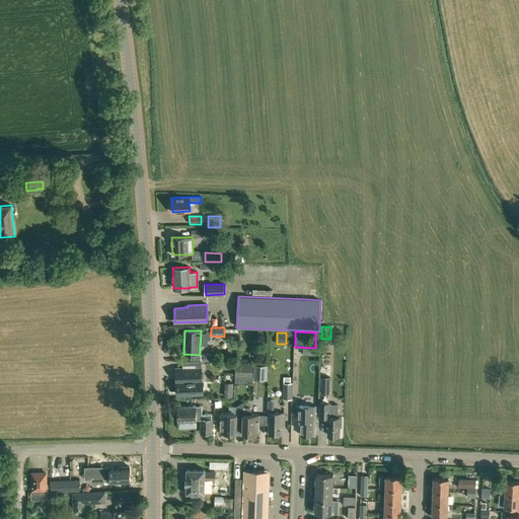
[(252,383),(254,363),(235,363),(234,382),(252,383)]
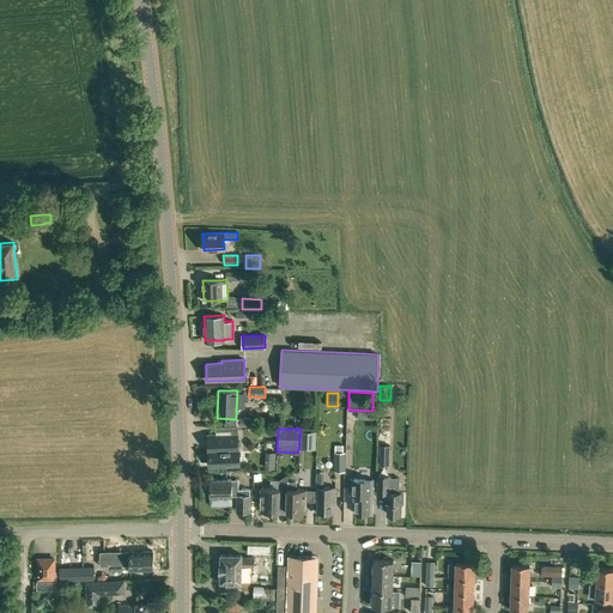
[(301,430),(301,447),(315,448),(315,430),(301,430)]
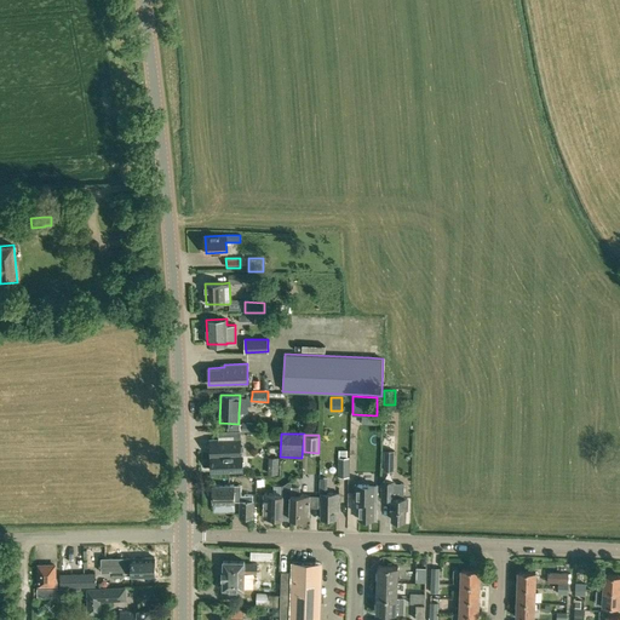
[(241,454),(240,454),(240,451),(244,451),(244,447),(239,447),(239,440),(211,441),(212,470),(242,469),(241,454)]
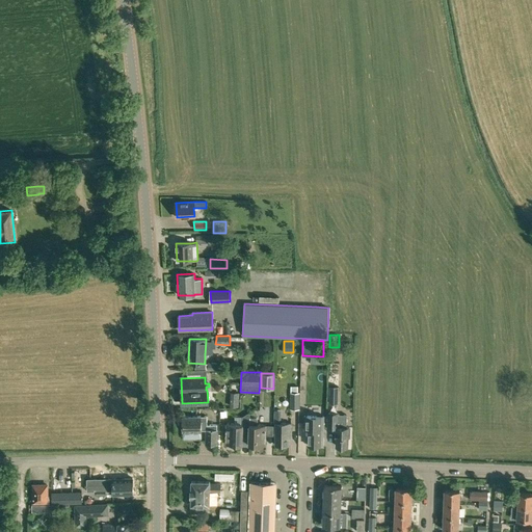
[(329,403),(334,403),(334,395),(338,395),(339,387),(330,387),(329,403)]
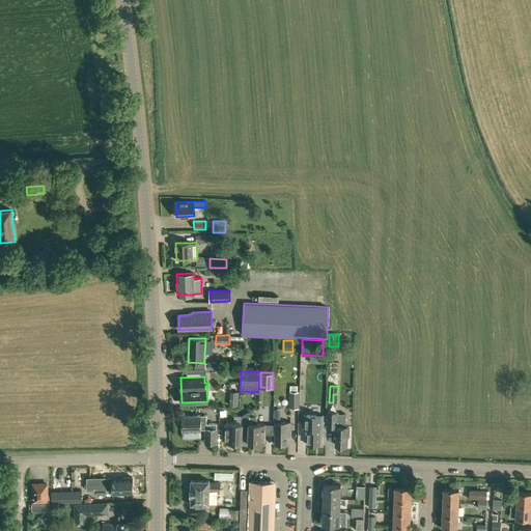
[(299,391),(297,391),(290,391),(289,391),(289,409),(299,409),(299,391)]
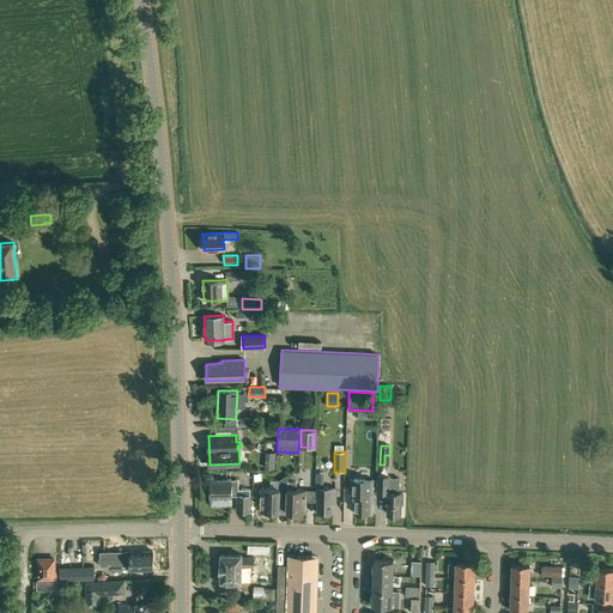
[(271,511),(286,511),(287,490),(287,484),(287,481),(287,475),(285,475),(279,480),(279,484),(279,489),(261,489),(260,510),(271,511)]
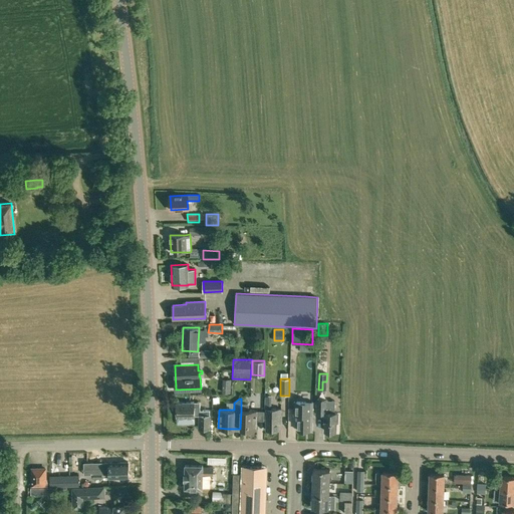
[(334,413),(334,406),(335,401),(326,401),(326,399),(317,399),(316,413),(324,414),(324,422),(325,422),(325,431),(335,431),(335,422),(337,422),(337,413),(334,413)]
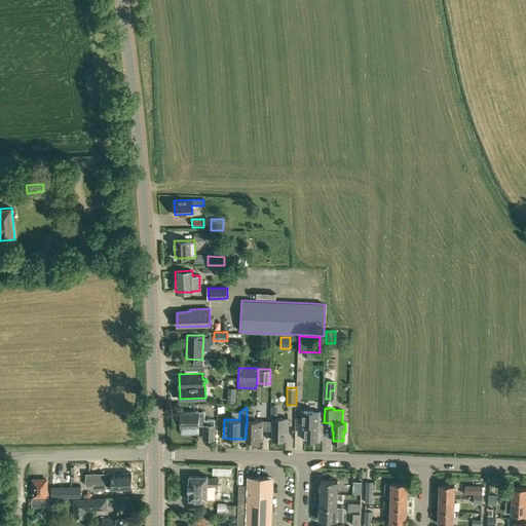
[(180,412),(181,426),(198,426),(198,425),(203,425),(203,439),(215,439),(215,419),(204,420),(204,411),(180,412)]
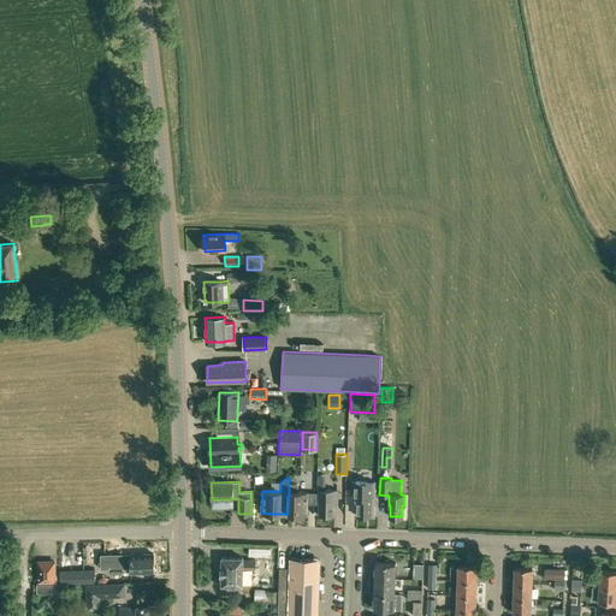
[(356,498),(356,515),(372,516),(372,508),(373,508),(373,497),(374,481),(353,481),(353,498),(356,498)]
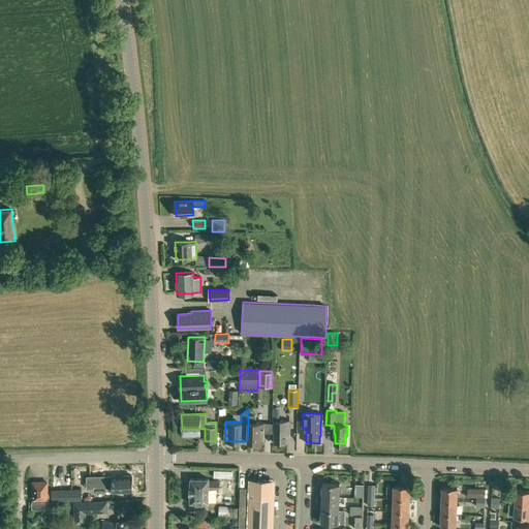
[(263,441),(263,433),(263,423),(256,423),(257,416),(256,415),(248,415),(248,417),(248,423),(247,441),(254,441),(263,441)]
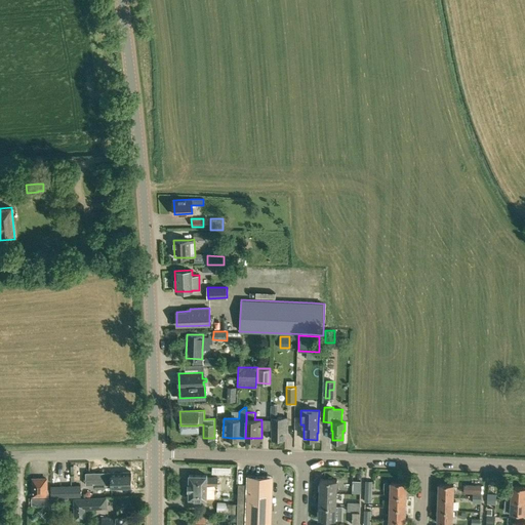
[(285,433),(287,433),(287,417),(272,417),(271,439),(285,439),(285,433)]
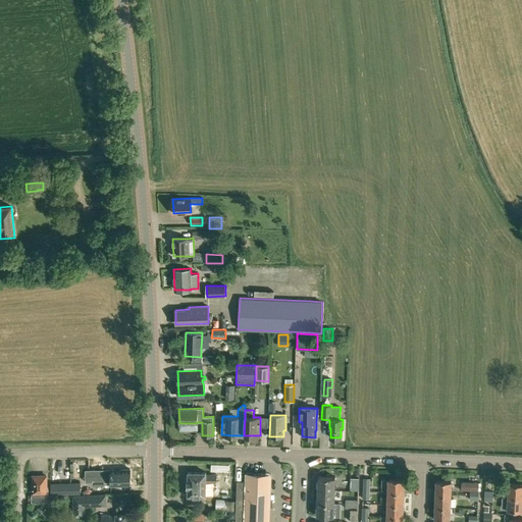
[(119,461),(104,462),(105,462),(105,470),(110,470),(110,485),(131,485),(129,469),(120,469),(119,461)]
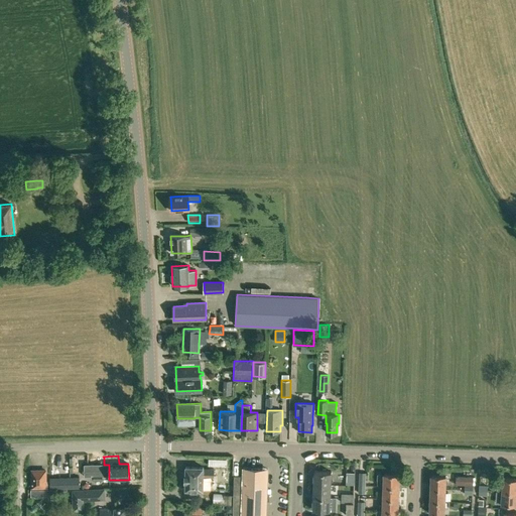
[(204,468),(185,467),(185,490),(203,491),(211,491),(211,482),(211,477),(214,477),(214,470),(204,470),(204,468)]
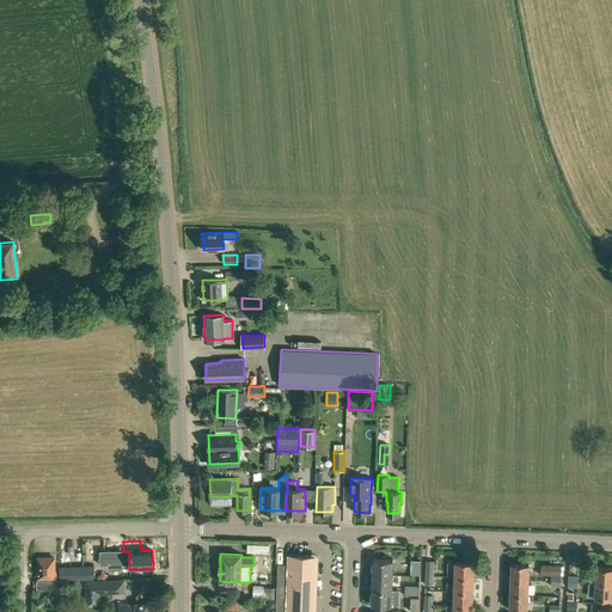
[(36,557),(36,580),(37,580),(57,580),(57,570),(55,570),(55,556),(36,557)]
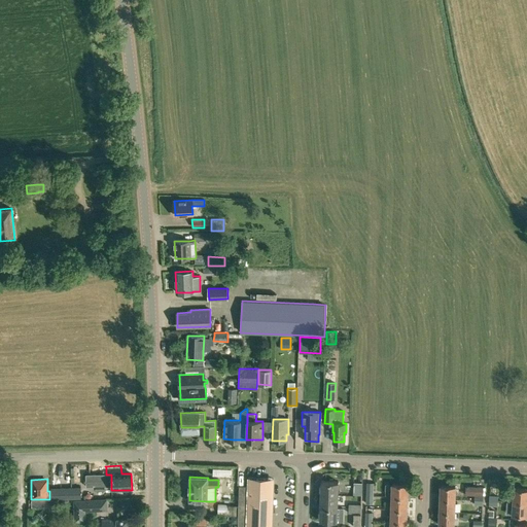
[(249,479),(248,487),(246,526),(272,526),(274,480),(249,479)]
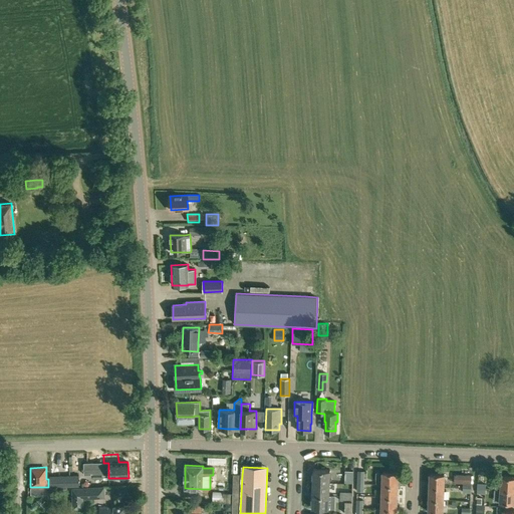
[(313,482),(329,483),(330,470),(313,470),(313,482)]
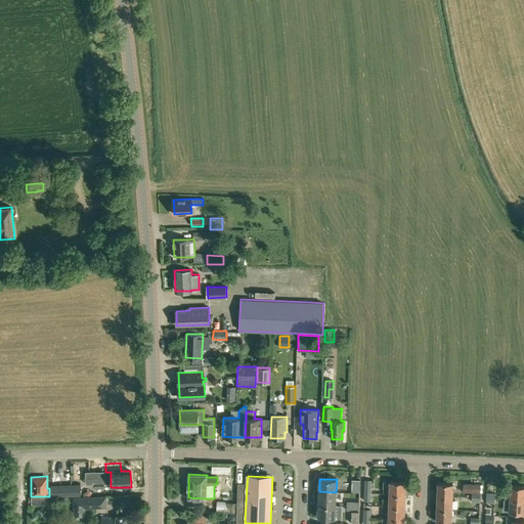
[(351,480),(351,492),(359,492),(359,480),(351,480)]
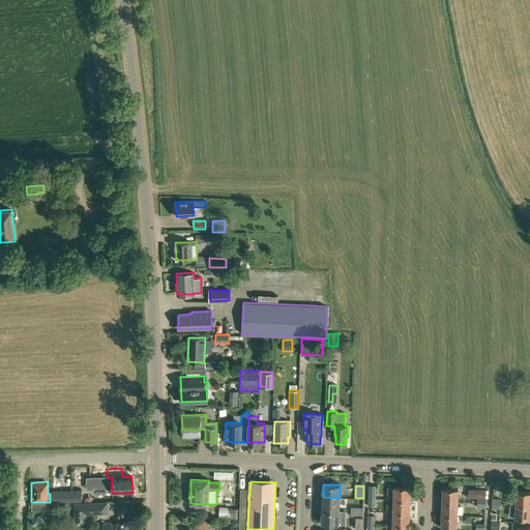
[(393,500),(410,500),(410,488),(394,487),(393,500)]
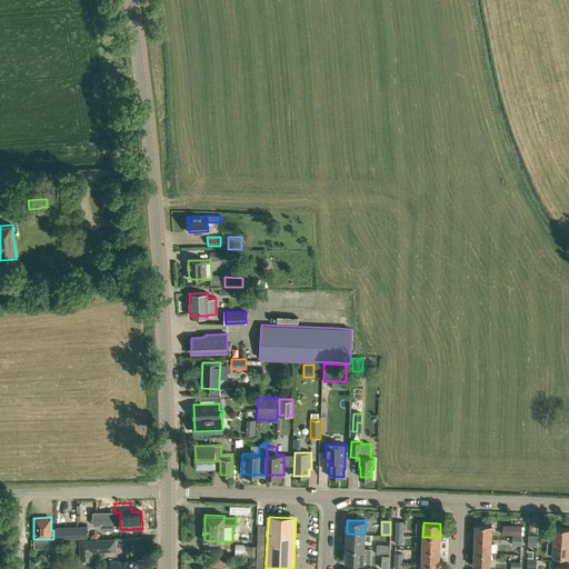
[(257,552),(257,557),(256,568),(266,568),(268,526),(258,525),(257,552)]
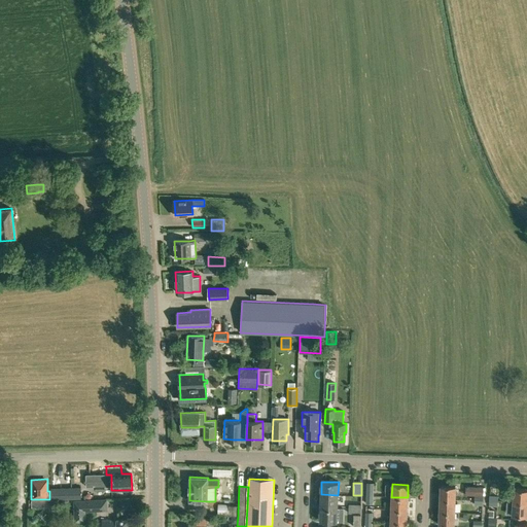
[(441,486),(441,499),(455,499),(455,487),(441,486)]
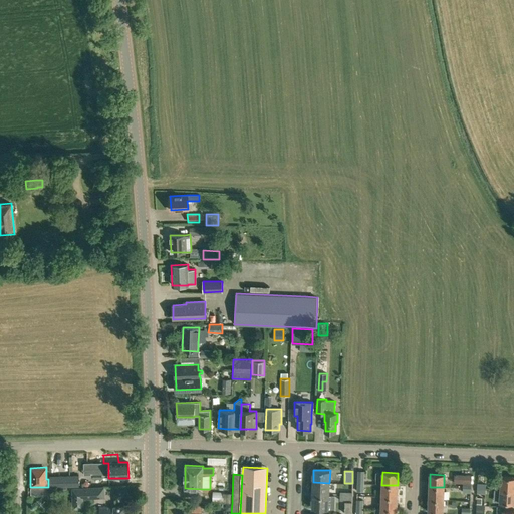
[(454,481),(471,482),(471,475),(455,474),(454,481)]
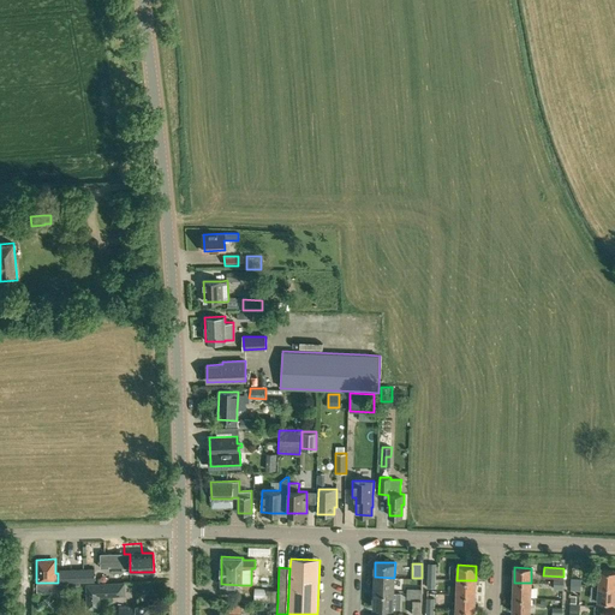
[(95,568),(70,569),(70,581),(95,581),(95,568)]
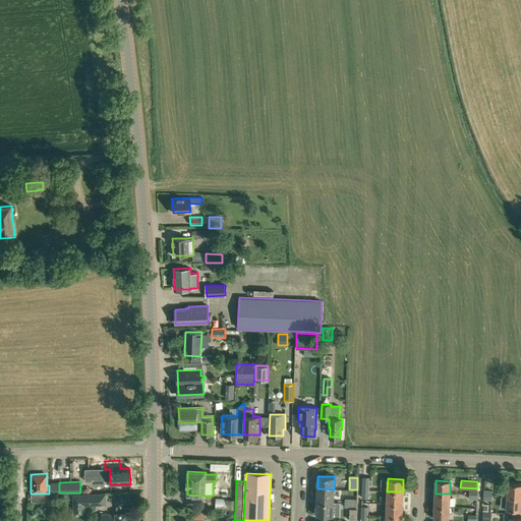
[(507,496),(520,497),(520,483),(508,483),(507,496)]
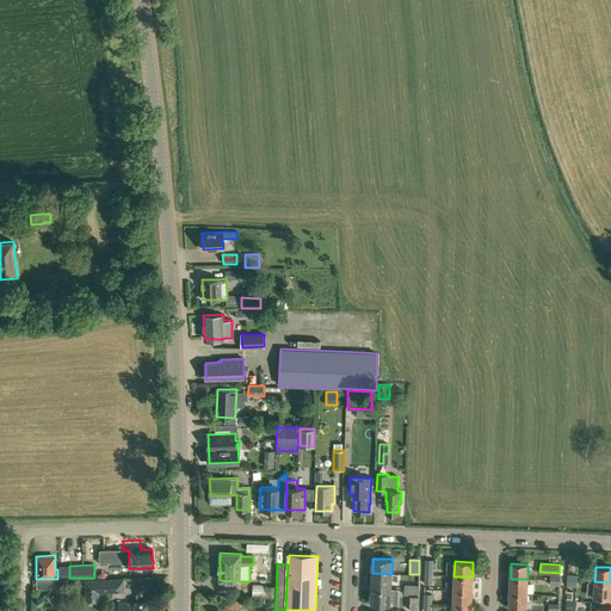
[(392,590),(392,574),(372,573),(371,588),(392,590)]
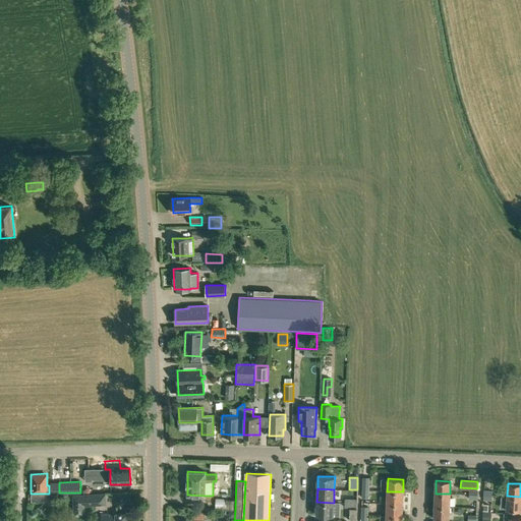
[(387,491),(387,504),(402,504),(403,491),(387,491)]
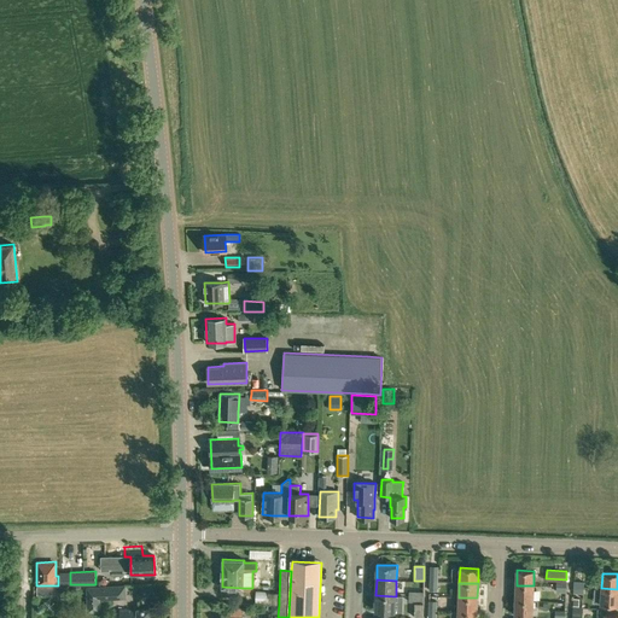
[(112,586),(87,587),(88,606),(100,606),(100,599),(114,599),(112,586)]
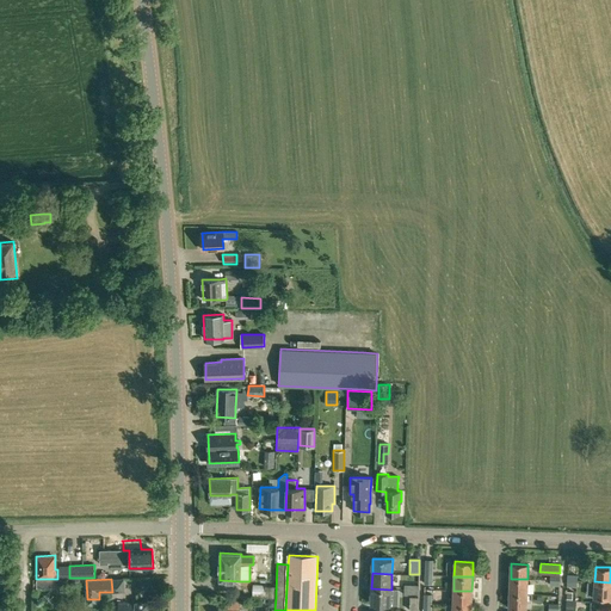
[(528,579),(511,579),(510,593),(526,594),(528,579)]
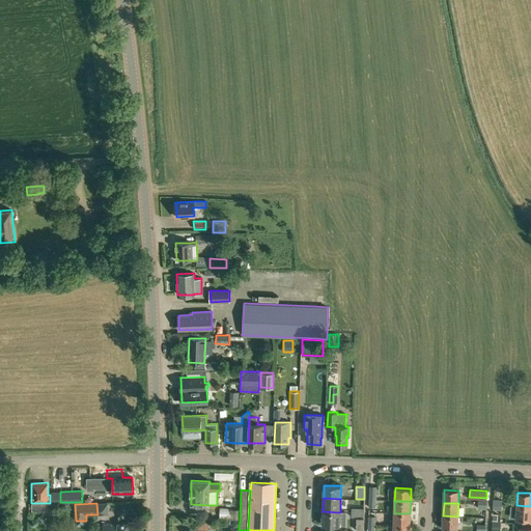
[(530,520),(530,512),(530,506),(516,505),(515,519),(516,519),(516,521),(529,522),(529,520),(530,520)]
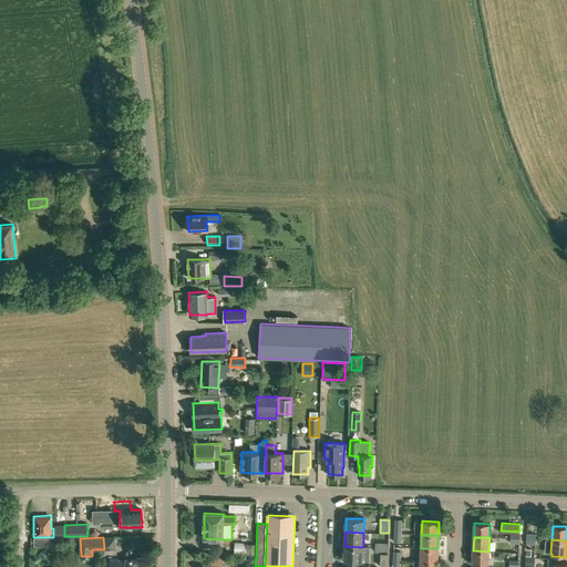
[(254,555),(256,555),(256,550),(254,550),(255,544),(246,544),(235,543),(235,554),(246,554),(246,555),(254,555)]
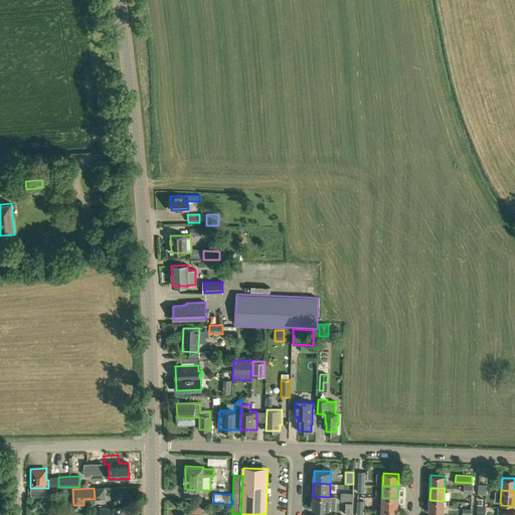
[(330,497),(313,496),(313,509),(329,510),(330,497)]
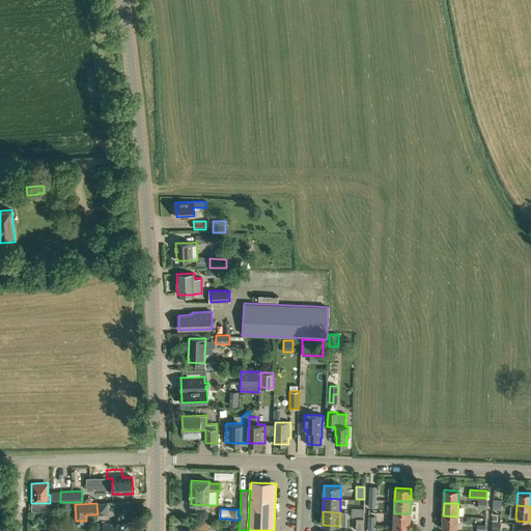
[(410,513),(394,513),(393,526),(410,526),(410,513)]
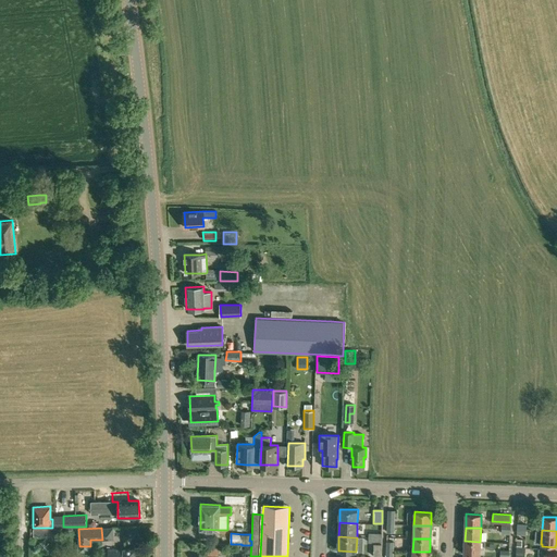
[(480,542),(465,541),(465,555),(480,555),(480,542)]
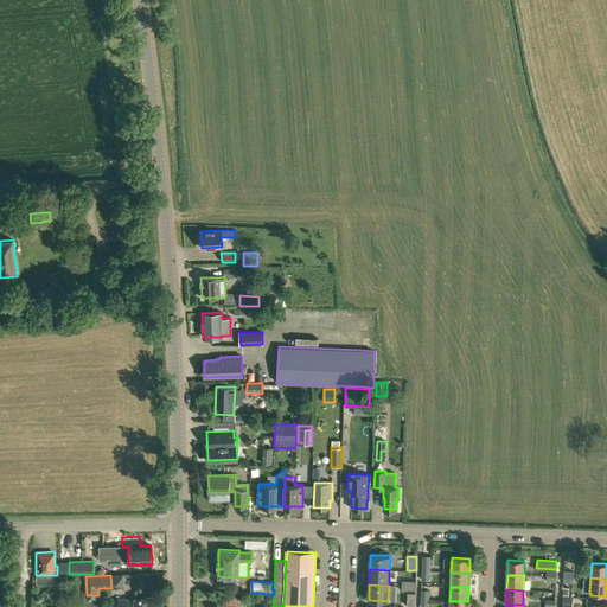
[(562,596),(561,606),(572,606),(573,596),(562,596)]
